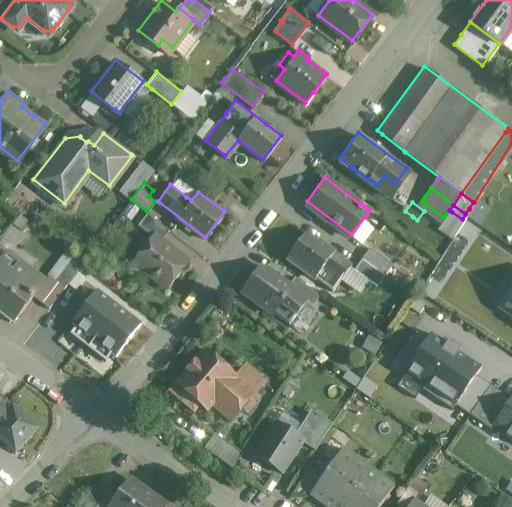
[(138,223),(143,227),(152,234),(153,233),(160,239),(169,228),(147,211),(138,223)]
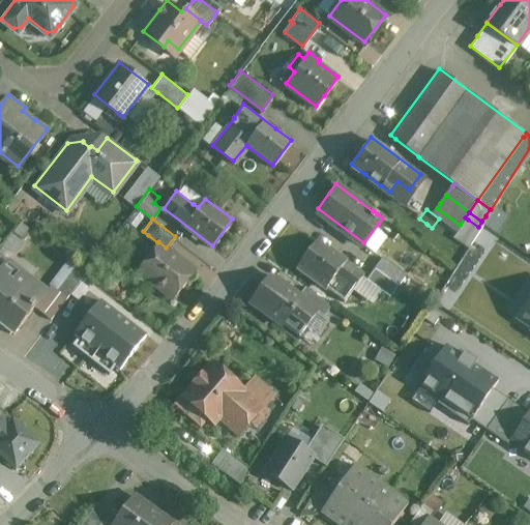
[(344,298),(353,284),(362,272),(345,260),(345,259),(316,237),(296,264),(344,298)]
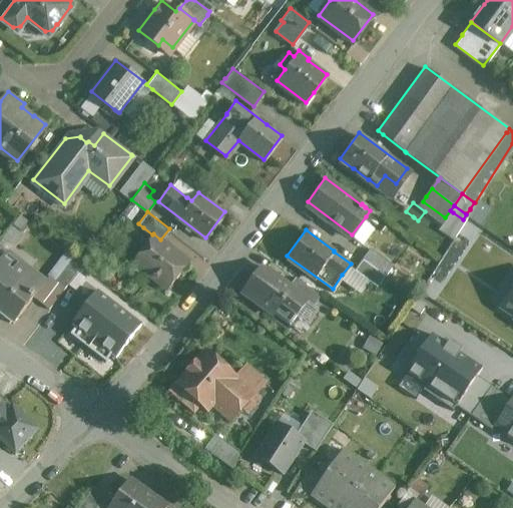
[(133,260),(147,272),(148,272),(167,287),(187,261),(153,233),(133,260)]
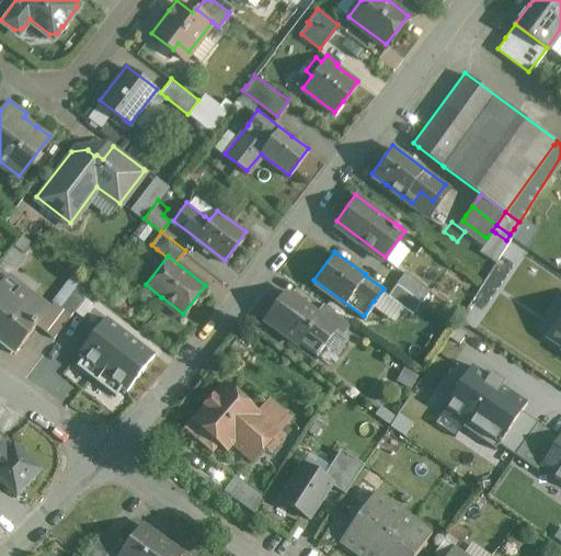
[(428,286),(414,275),(404,268),(396,280),(421,297),(428,286)]
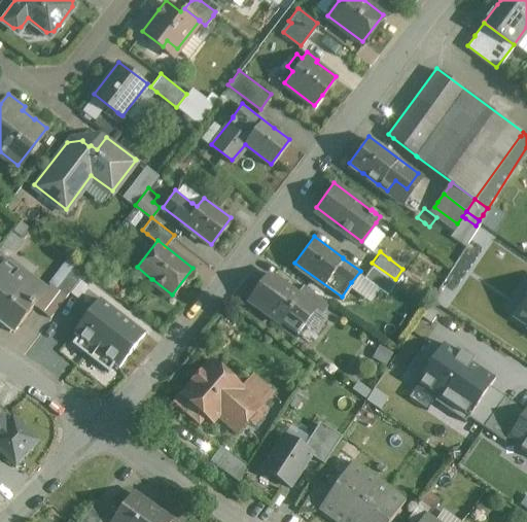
[(84,270),(69,257),(49,282),(66,294),(84,270)]
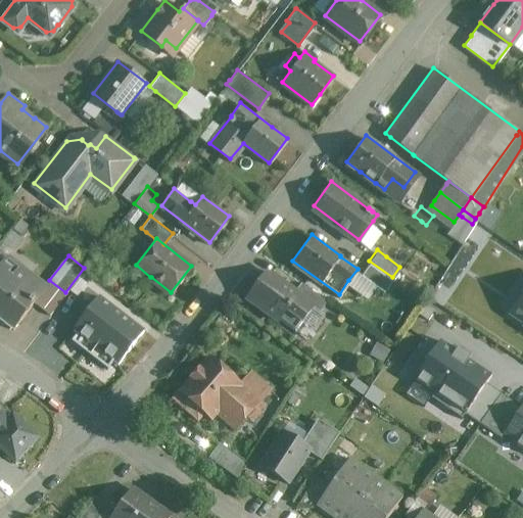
[(3,261),(0,263),(0,317),(12,327),(45,285),(27,271),(24,276),(3,261)]
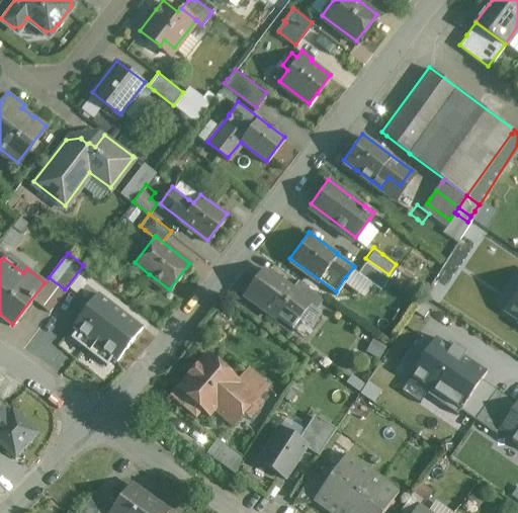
[(365,259),(362,264),(361,264),(357,270),(379,286),(389,275),(365,259)]
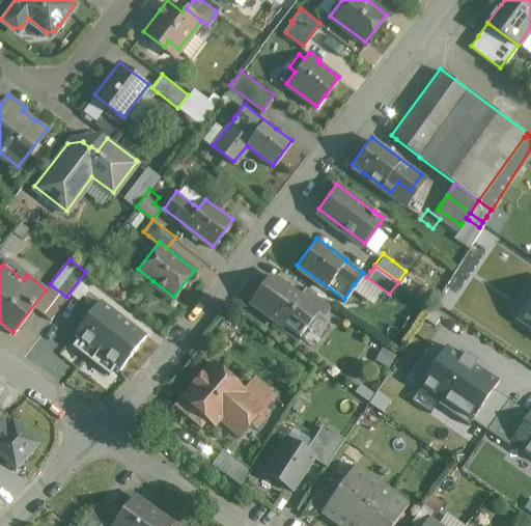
[(302,296),(281,280),(271,273),(250,301),(281,323),(282,324),(283,322),(299,333),(316,308),(302,298),(302,296)]
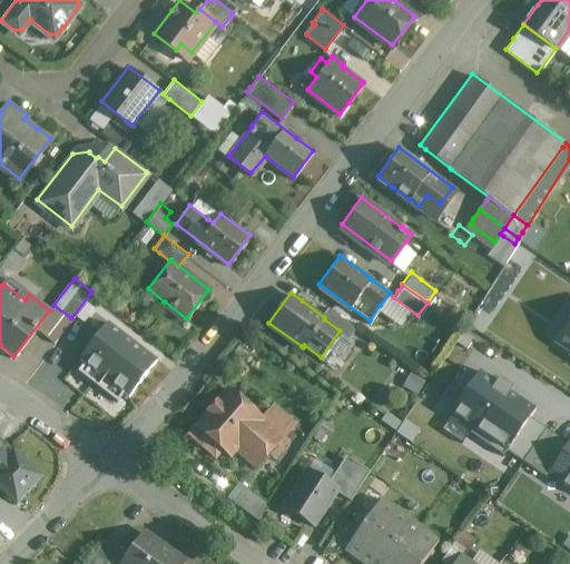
[(76,315),(84,322),(95,307),(87,300),(76,315)]
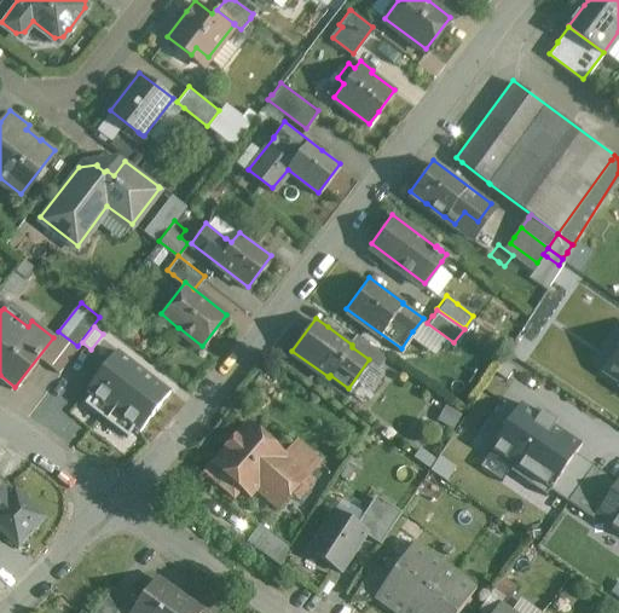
[(375,366),(376,366),(376,365),(386,353),(356,331),(348,341),(353,345),(352,347),(370,359),(369,362),(375,366)]
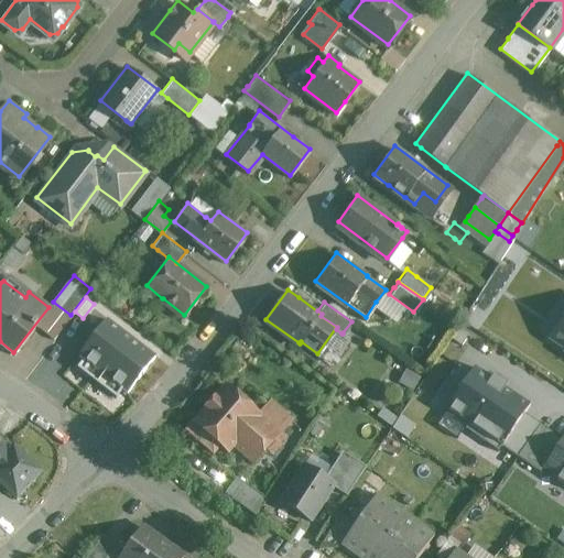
[(563,313),(549,336),(563,347),(563,313)]
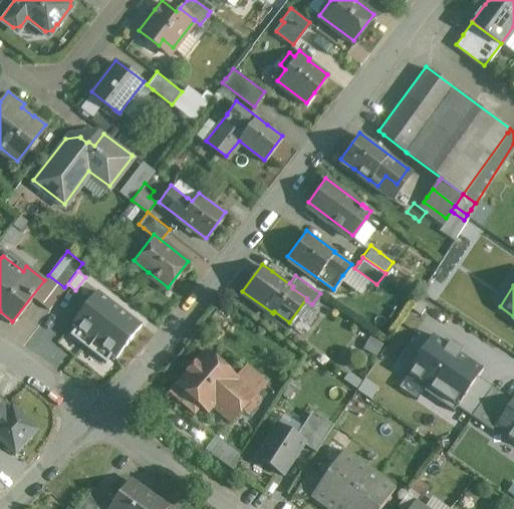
[(140,324),(94,289),(70,321),(114,356),(140,324)]
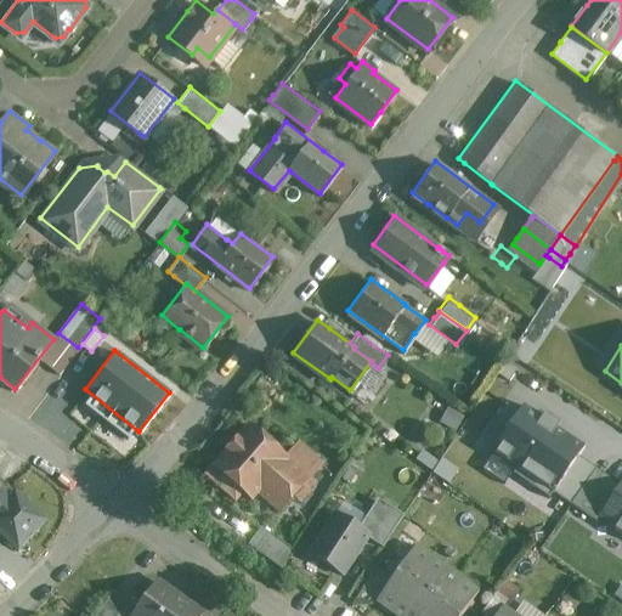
[(571,499),(595,465),(577,453),(584,444),(522,401),(518,408),(505,400),(480,436),(571,499)]
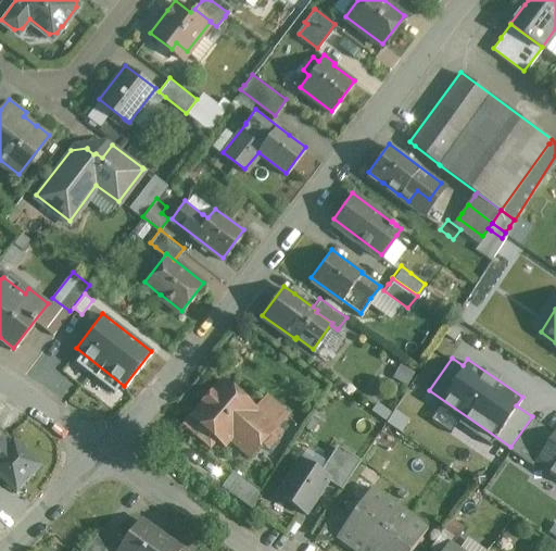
[(86,385),(105,397),(113,384),(93,373),(86,385)]
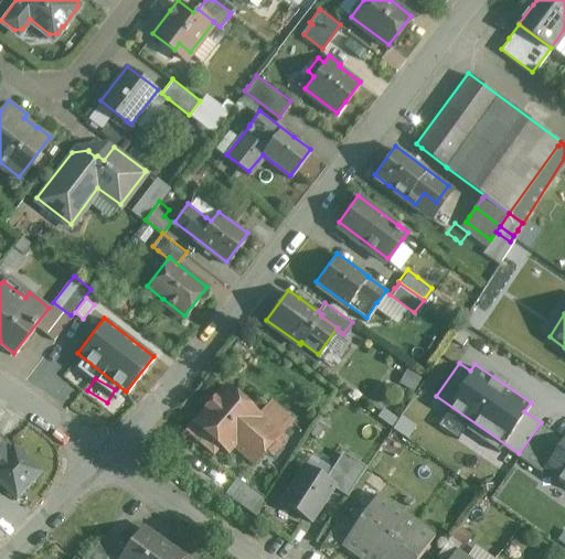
[(233,443),(238,448),(240,448),(253,461),(274,437),(278,441),(284,434),(225,384),(188,428),(213,450),(220,442),(227,450),(233,443)]
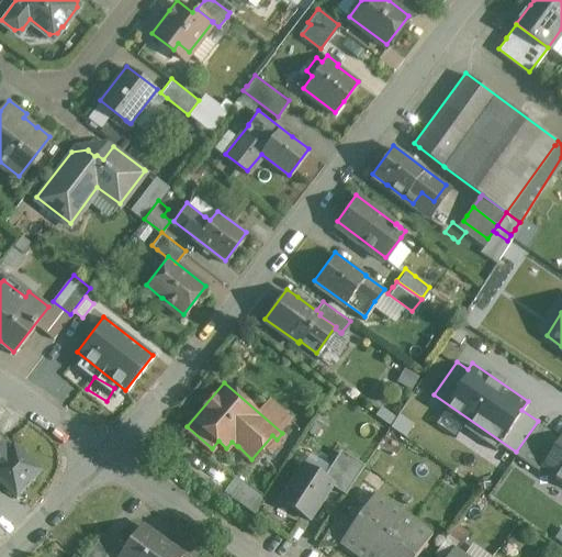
[(561,431),(559,435),(538,421),(516,452),(540,468),(542,465),(561,479),(561,431)]
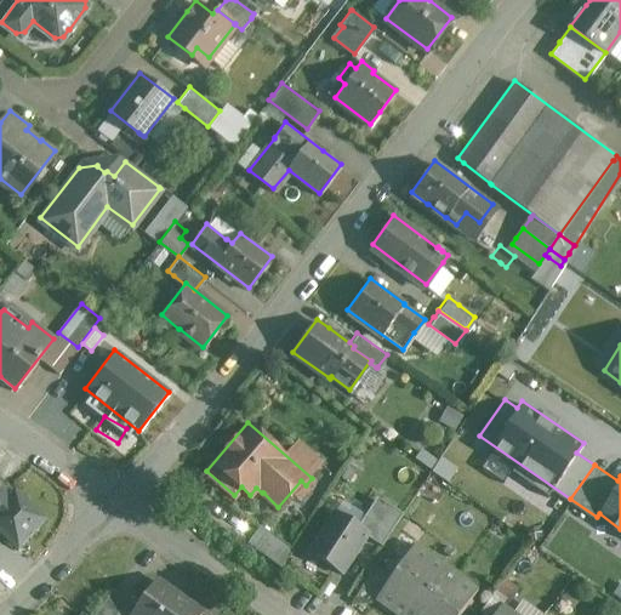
[(0,530),(17,546),(44,519),(13,490),(10,495),(4,489),(0,491),(0,530)]
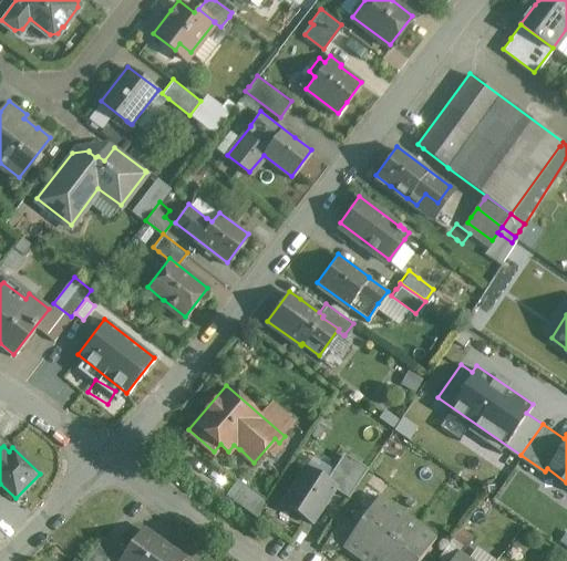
[(337,485),(306,465),(282,502),(312,522),(337,485)]
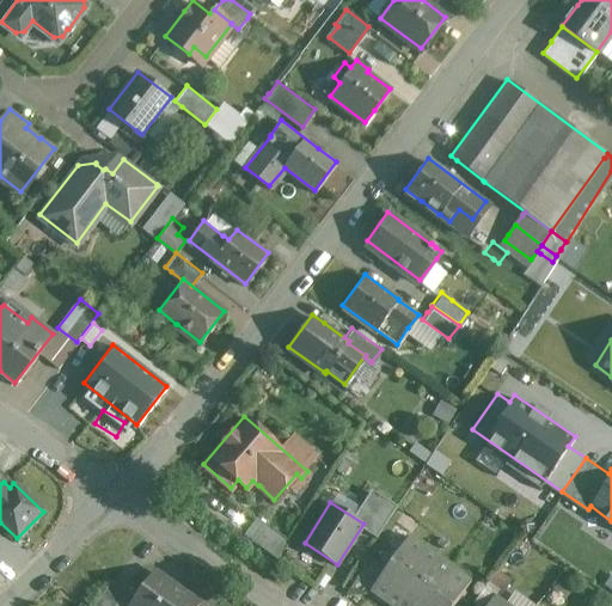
[(245,533),(265,549),(267,549),(276,556),(288,539),(258,516),(245,533)]
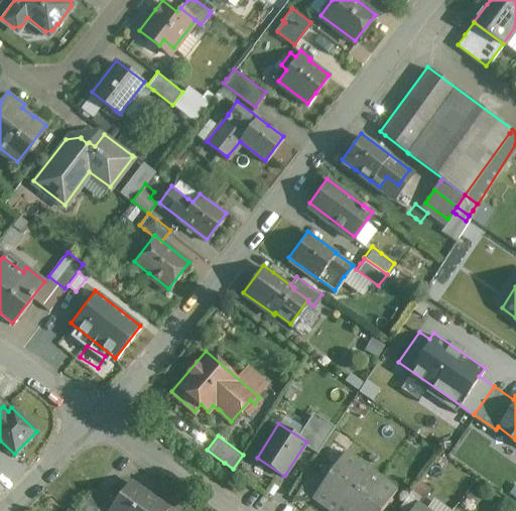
[(344,451),(317,487),(317,488),(311,497),(331,510),(380,510),(396,488),(344,451)]
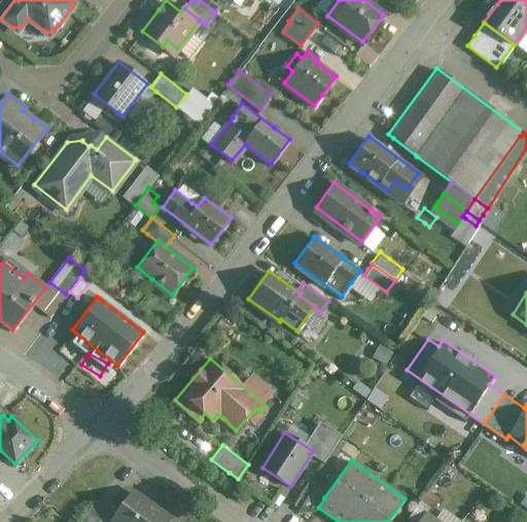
[(421,519),(438,494),(428,487),(411,512),(421,519)]
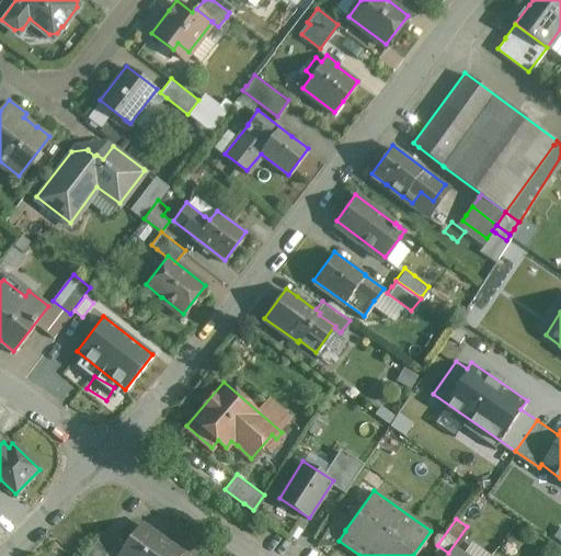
[(140,522),(135,530),(116,555),(179,555),(182,552),(140,522)]
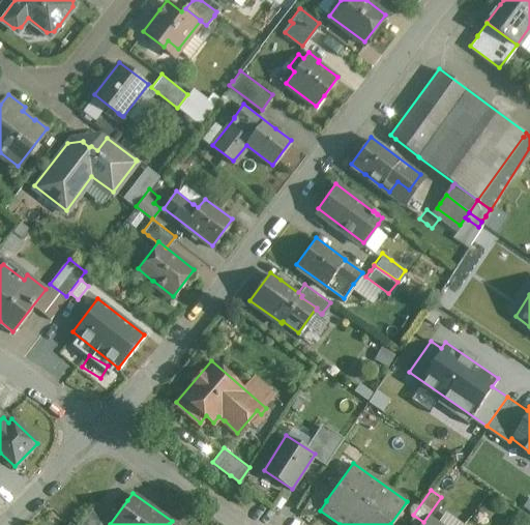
[(96,502),(86,517),(85,517),(79,524),(96,524),(108,509),(96,502)]
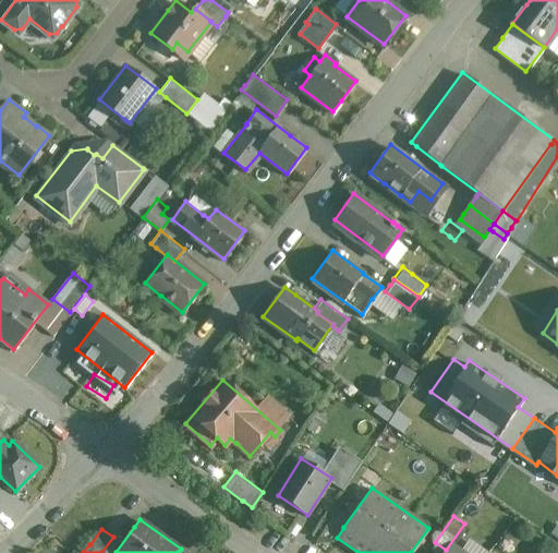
[(463,552),(458,549),(457,549),(450,543),(443,552),(463,552)]
